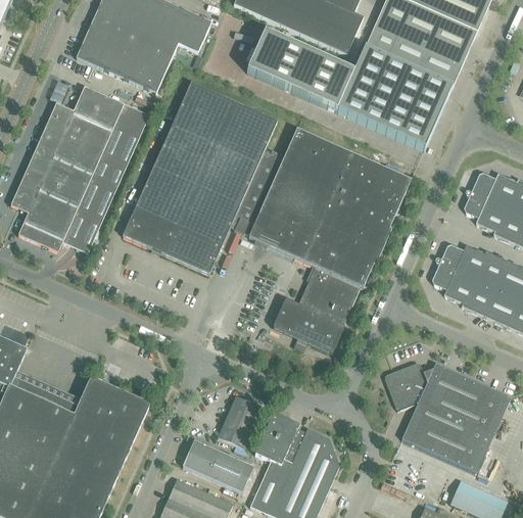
[(0,0),(0,25),(1,24),(1,25),(11,0),(0,0)]
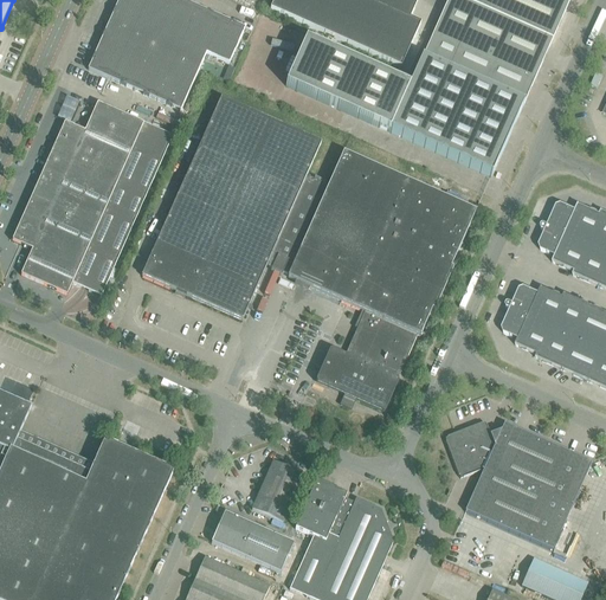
[(116,0),(88,65),(181,107),(206,49),(229,59),(245,24),(191,0),(116,0)]
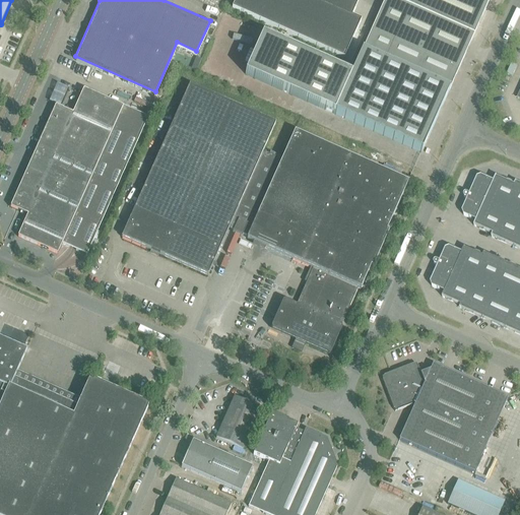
[(234,0),(232,4),(344,54),(361,16),(351,12),(356,0),(234,0)]
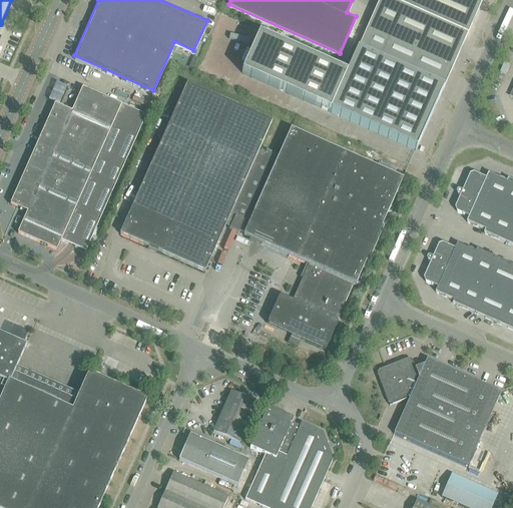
[(378,0),(357,47),(347,70),(259,31),(241,69),(330,107),(416,146),(443,85),(480,0),(378,0)]
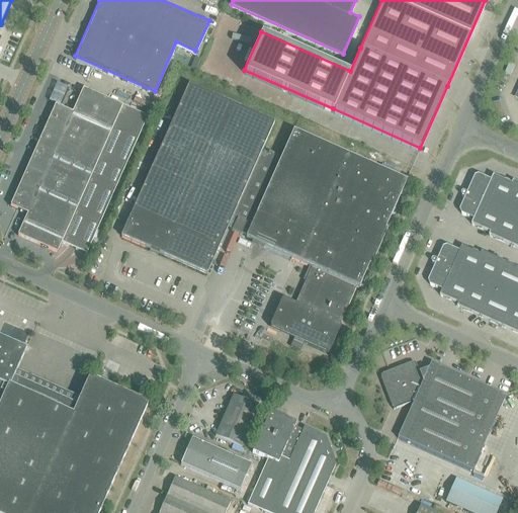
[(283,296),(271,322),(328,347),(356,282),(358,283),(359,283),(406,178),(406,177),(294,127),(293,127),(281,155),(262,147),(274,118),(188,80),(121,232),(206,270),(228,223),(247,232),(246,233),(247,234),(310,262),(307,268),(308,272),(294,302),(283,296)]
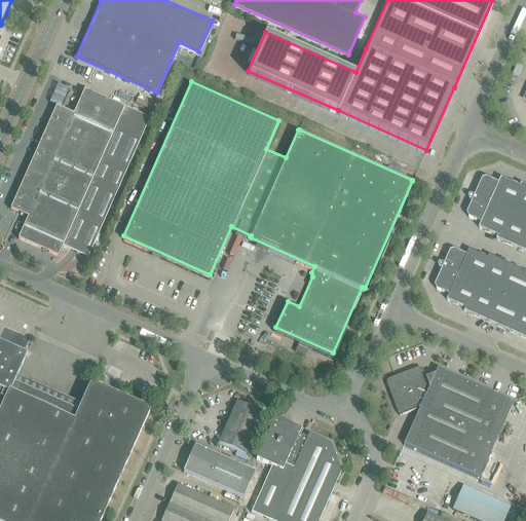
[(57,102),(10,206),(28,213),(17,235),(59,253),(125,104),(84,85),(74,110),(57,102)]
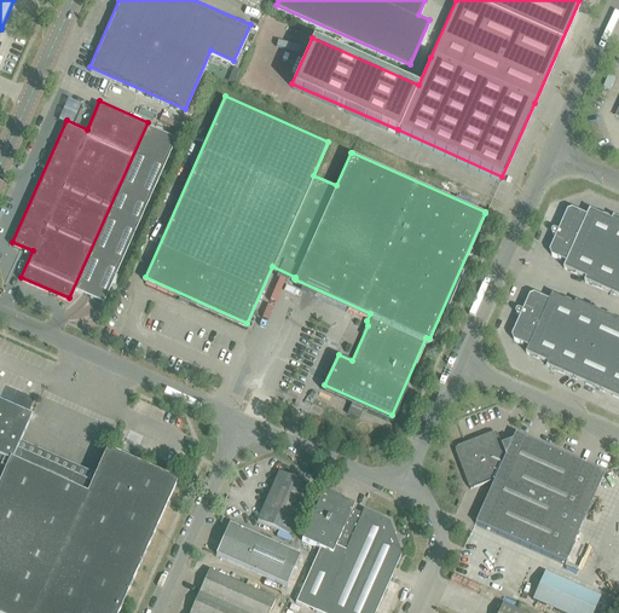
[(588,212),(573,204),(568,207),(560,226),(557,225),(555,225),(553,225),(553,227),(553,229),(554,230),(557,231),(550,247),(553,252),(567,258),(565,264),(586,273),(585,277),(618,291),(618,214),(615,213),(614,212),(613,215),(590,206),(588,212)]
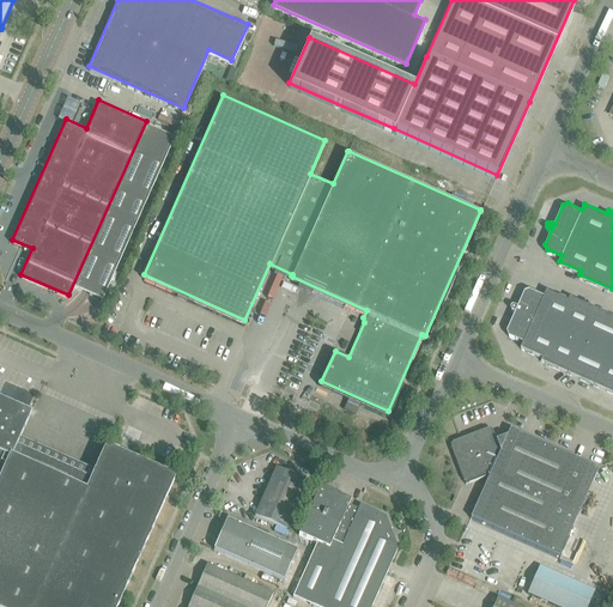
[(545,293),(530,286),(526,289),(516,308),(513,307),(510,307),(510,308),(509,310),(510,311),(511,311),(514,314),(508,328),(509,333),(525,339),(522,345),(544,354),(542,358),(612,389),(612,311),(571,293),(570,297),(547,287),(545,293)]
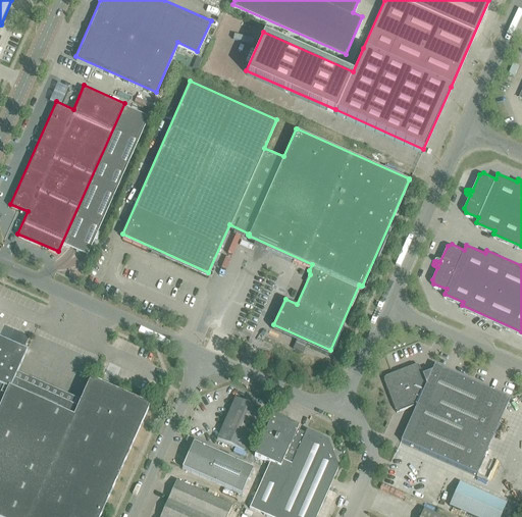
[(27,348),(0,335),(0,515),(4,516),(97,516),(149,402),(91,376),(77,404),(14,375),(27,348)]
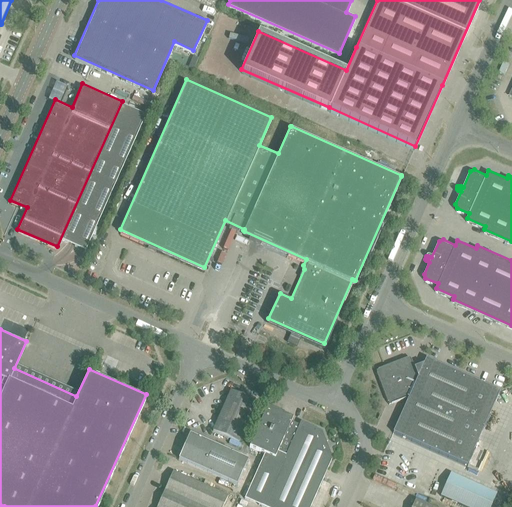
[(393,428),(467,461),(500,387),(426,354),(423,360),(414,363),(411,356),(410,353),(407,354),(378,365),(378,366),(376,366),(377,369),(376,369),(388,398),(389,400),(391,399),(391,400),(408,393),(393,428)]
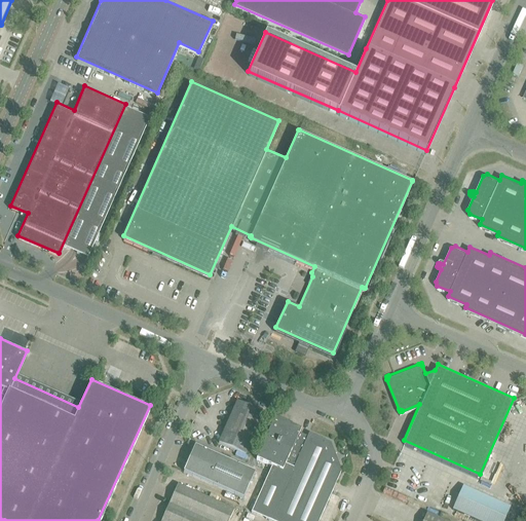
[(219,439),(245,450),(263,409),(237,397),(219,439)]
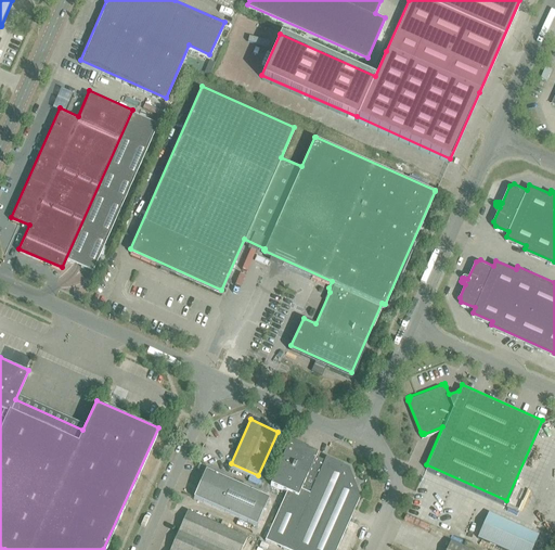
[(289,437),(270,481),(286,488),(266,536),(296,549),(334,549),(360,493),(349,463),(326,453),(324,457),(315,452),(318,449),(289,437)]
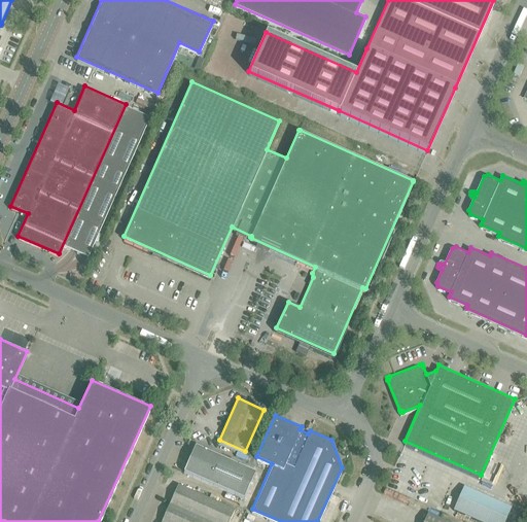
[(184,468),(244,495),(255,470),(196,443),(184,468)]
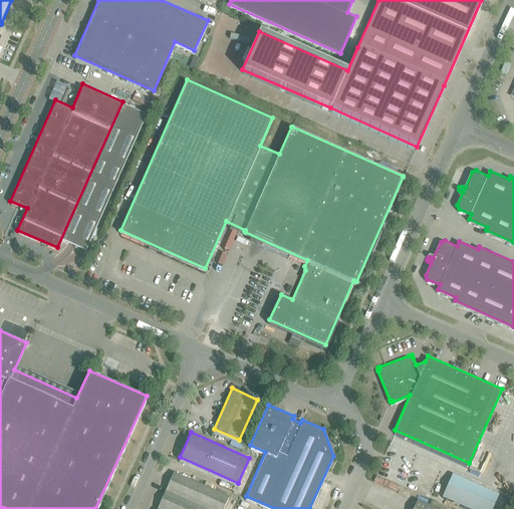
[(156,508),(222,508),(229,494),(174,470),(156,508)]
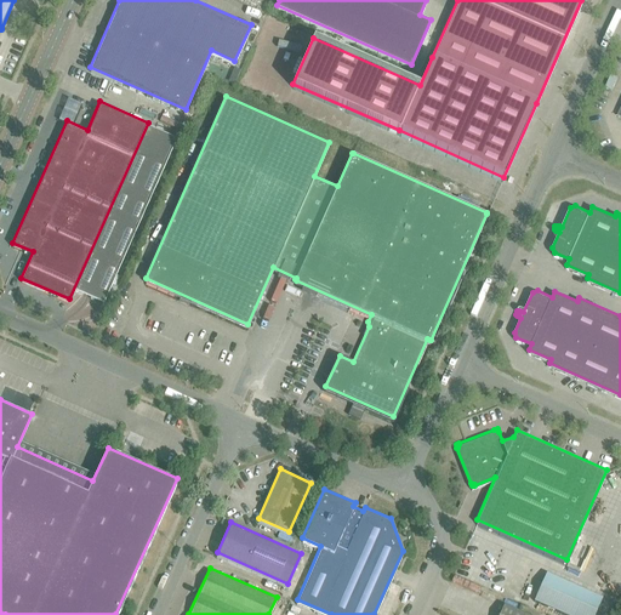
[(534,596),(576,614),(592,614),(603,594),(546,569),(534,596)]
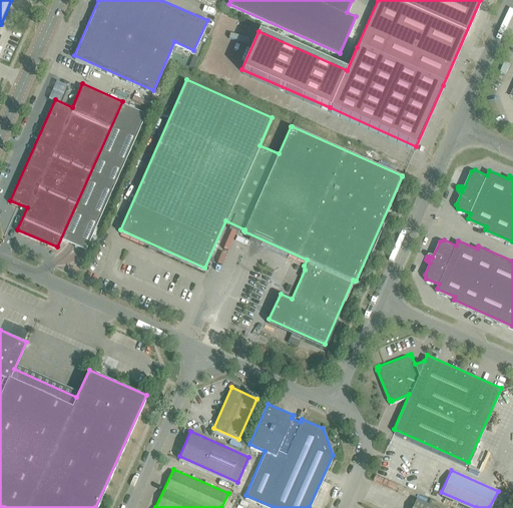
[(411,507),(441,507),(416,497),(411,507)]
